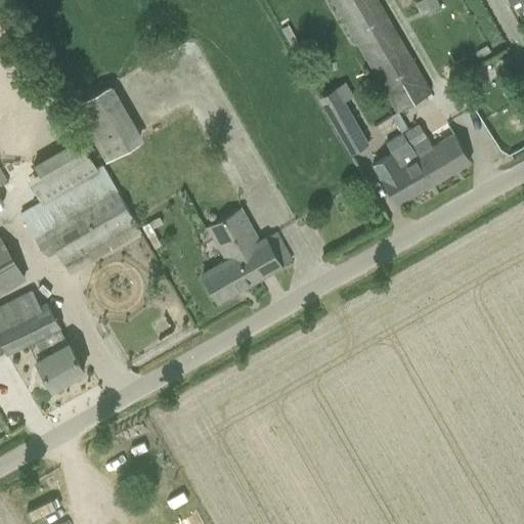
[(334,0),(398,111),(432,91),(379,0),(334,0)]
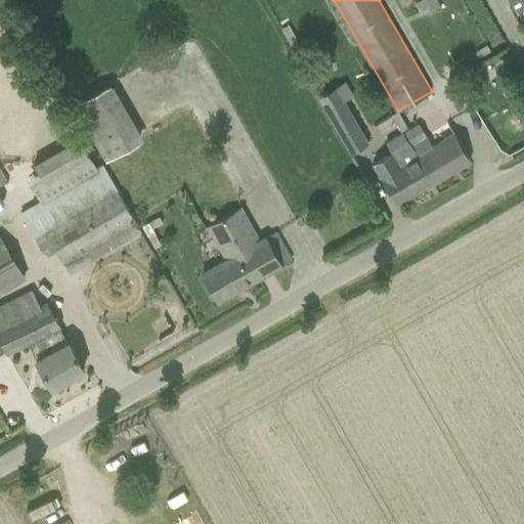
[(420,12),(439,4),(437,0),(419,0),(416,2),(420,12)]
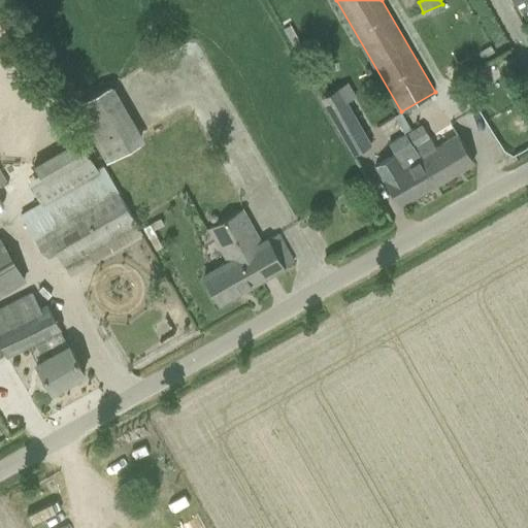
[(119,158),(151,139),(118,84),(86,103),(119,158)]
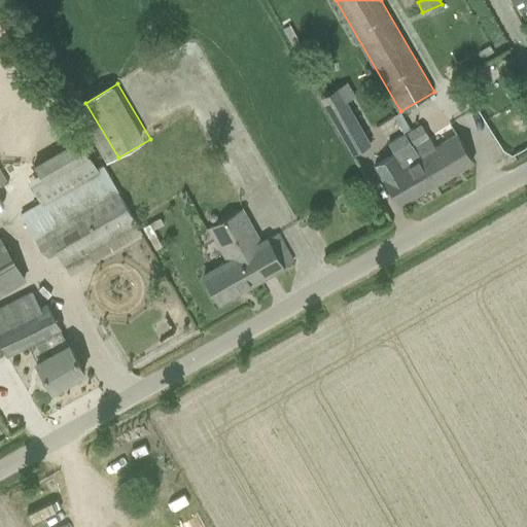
[(327,111),(353,154),(370,144),(345,102),(328,111),(327,111)]
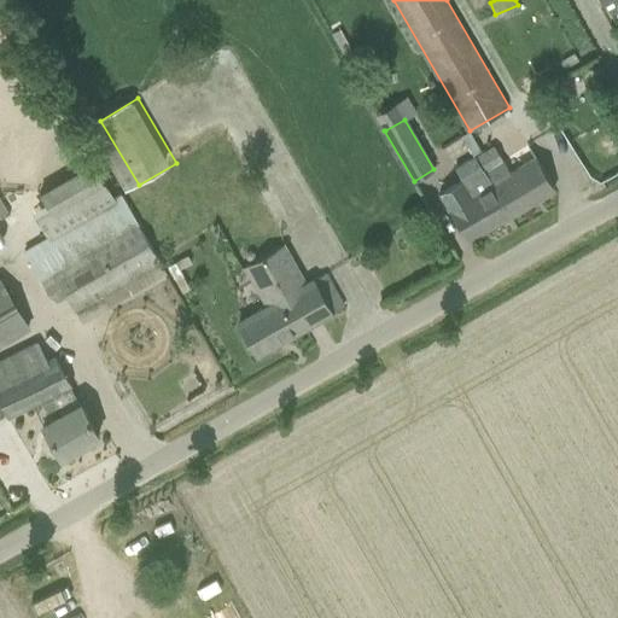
[(476,143),(468,147),(474,156),(481,152),(476,143)]
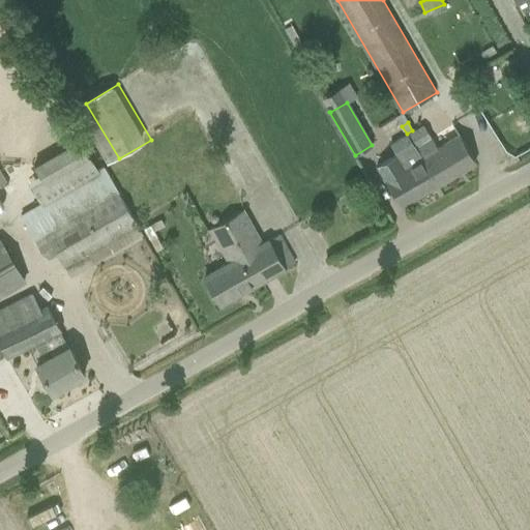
[(421,157),(437,184),(475,162),(460,135),(459,135),(453,124),(432,138),(424,124),(411,133),(416,143),(414,144),(421,157)]
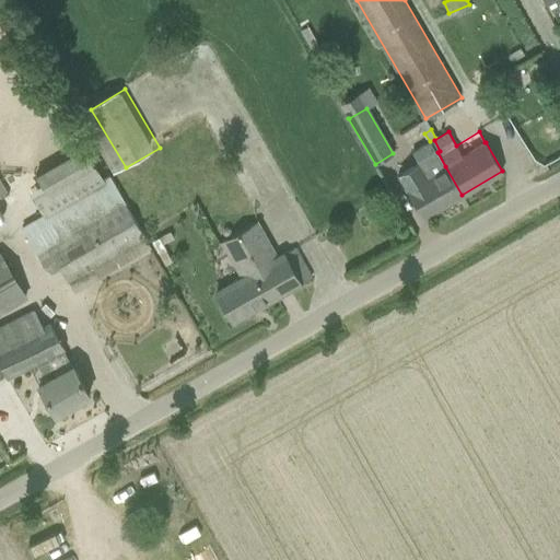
[(68,281),(146,236),(109,175),(104,178),(95,164),(93,165),(83,148),(36,174),(41,183),(55,208),(44,214),(22,226),(50,275),(60,268),(68,281)]
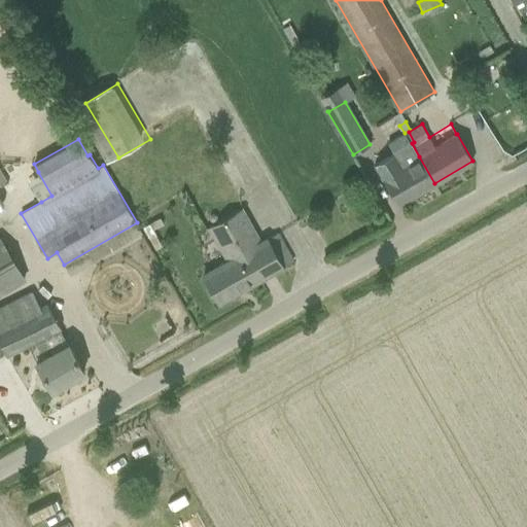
[(383,178),(398,205),(434,183),(419,156),(412,143),(394,153),(393,153),(401,168),(383,178)]
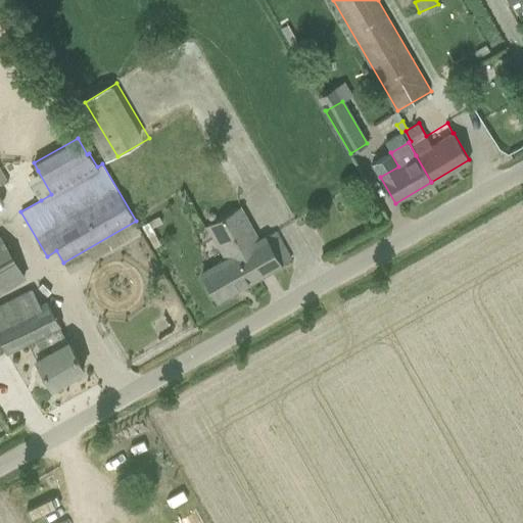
[(217,299),(290,258),(275,231),(258,240),(241,209),(207,227),(225,258),(202,272),(217,299)]
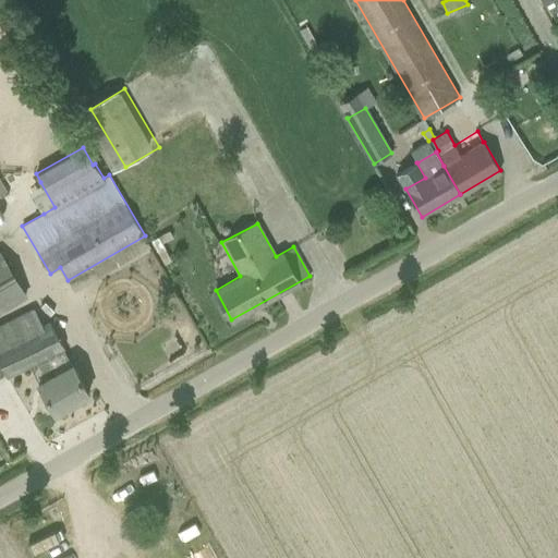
[(0,253),(0,314),(27,299),(0,253)]
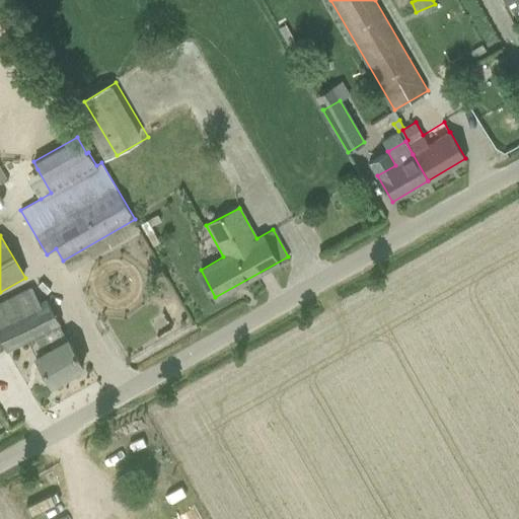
[(34,356),(51,384),(83,366),(66,338),(47,298),(39,302),(31,288),(0,303),(0,339),(6,351),(27,341),(34,356)]
